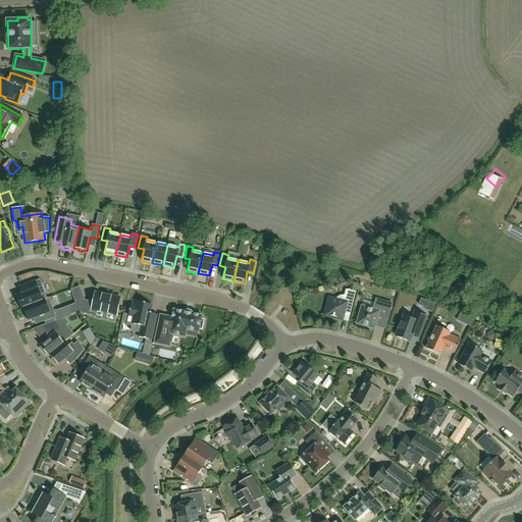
[(21,309),(23,308),(45,300),(47,299),(40,279),(19,288),(21,295),(16,296),(16,297),(15,299),(17,302),(19,303),(21,309)]
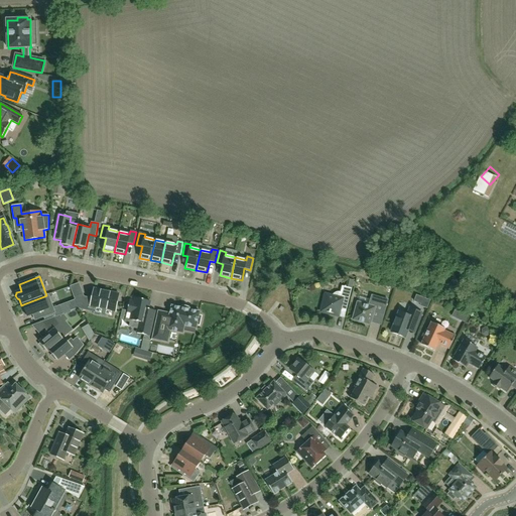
[(339,316),(339,314),(340,309),(346,311),(352,288),(342,286),(341,292),(340,292),(338,292),(337,292),(336,292),(335,292),(334,293),(333,294),(333,295),(332,296),(326,294),(320,311),(339,316)]
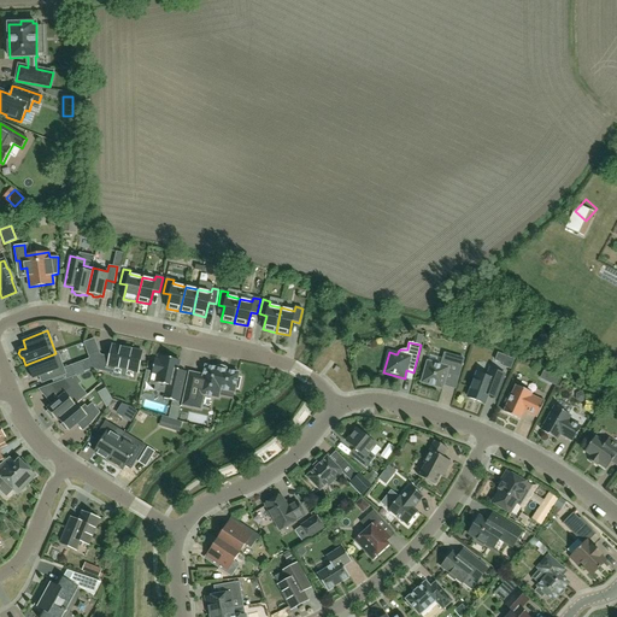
[(139,372),(142,352),(112,346),(110,357),(100,356),(99,352),(88,356),(89,359),(89,358),(93,368),(94,368),(97,368),(97,369),(97,370),(113,374),(115,368),(139,372)]
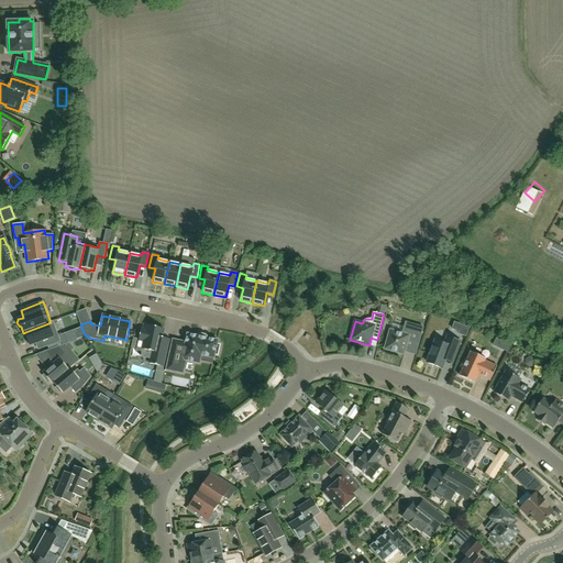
[(47,348),(61,342),(55,328),(53,321),(51,322),(48,323),(25,332),(28,339),(26,341),(28,344),(30,344),(30,345),(45,340),(47,348)]
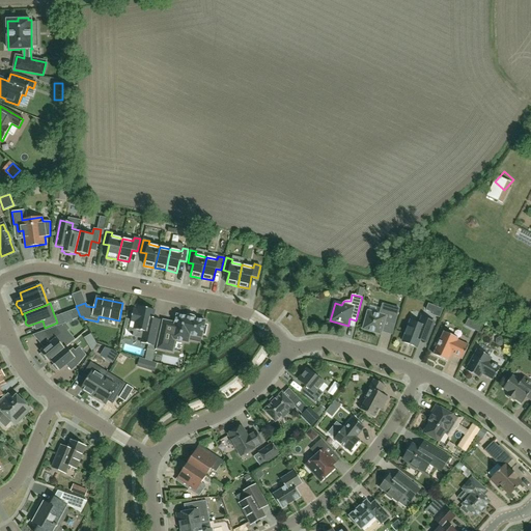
[(380,314),(368,311),(362,329),(381,334),(384,322),(394,325),(399,309),(383,304),(380,314)]
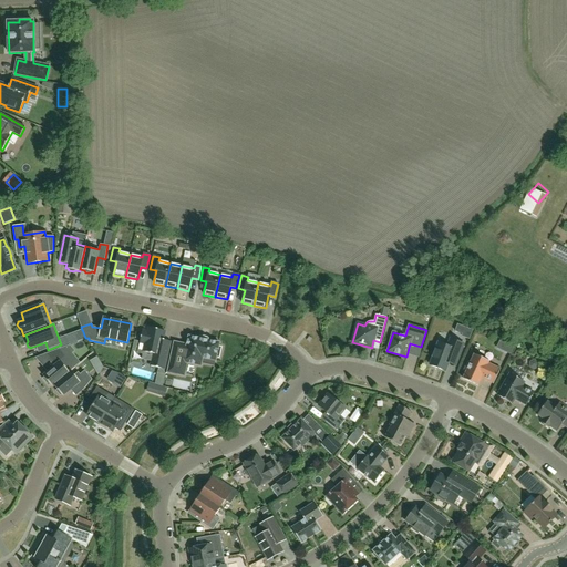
[(165,331),(148,328),(148,332),(142,331),(140,343),(145,344),(144,352),(153,353),(151,367),(164,369),(169,341),(163,340),(165,331)]
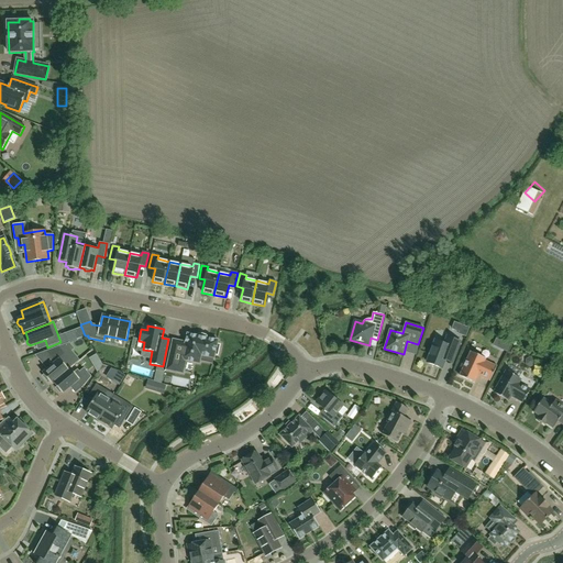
[(74,330),(77,340),(86,337),(85,335),(81,327),(81,328),(74,330)]
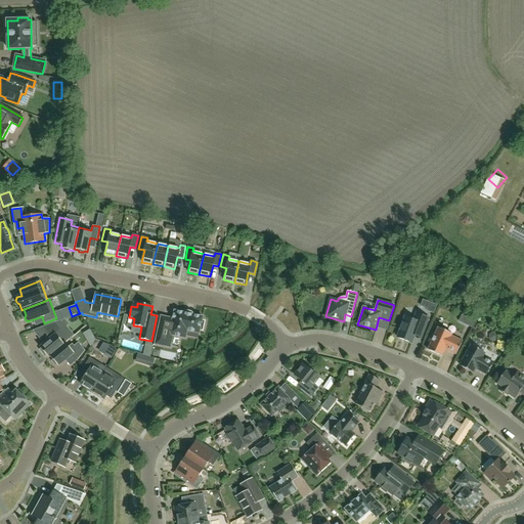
[(185,337),(186,336),(198,338),(199,334),(200,333),(200,331),(203,332),(206,320),(202,319),(203,318),(203,317),(202,316),(202,317),(193,315),(193,314),(184,312),(184,313),(175,311),(174,311),(174,312),(173,319),(161,316),(155,344),(170,347),(173,336),(184,338),(185,339),(185,338),(185,337)]
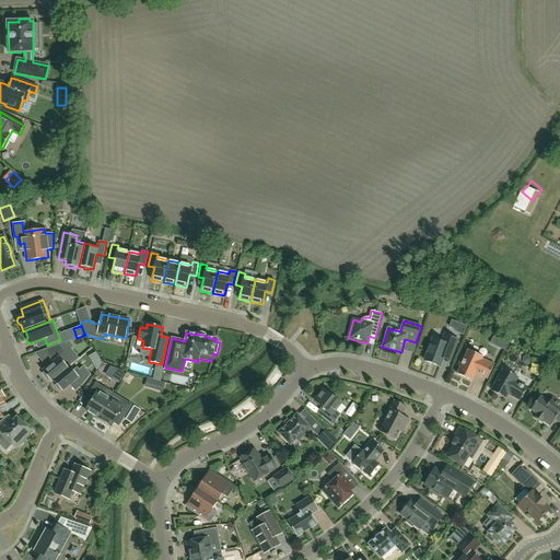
[(442,359),(450,361),(457,340),(445,335),(442,342),(433,339),(424,361),(440,366),(442,359)]
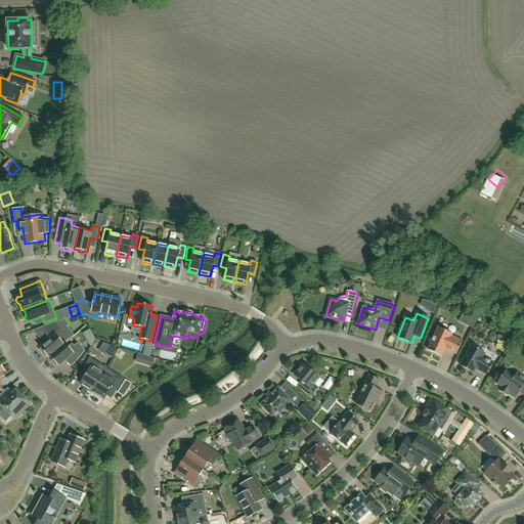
[(464,314),(461,322),(473,329),(476,320),(464,314)]
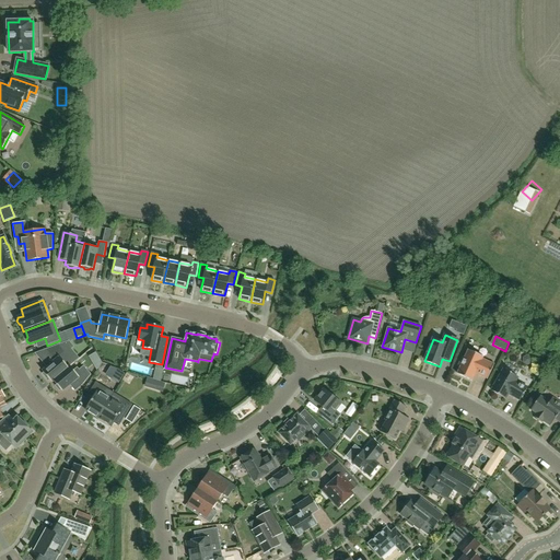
[(82,340),(72,341),(73,354),(83,354),(82,340)]
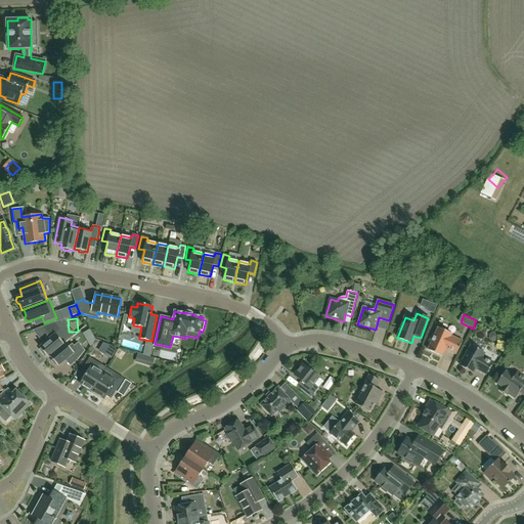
[(48,357),(66,343),(63,344),(60,341),(64,338),(59,332),(61,330),(55,322),(43,326),(52,338),(40,348),(41,349),(40,350),(43,354),(45,353),(48,357)]
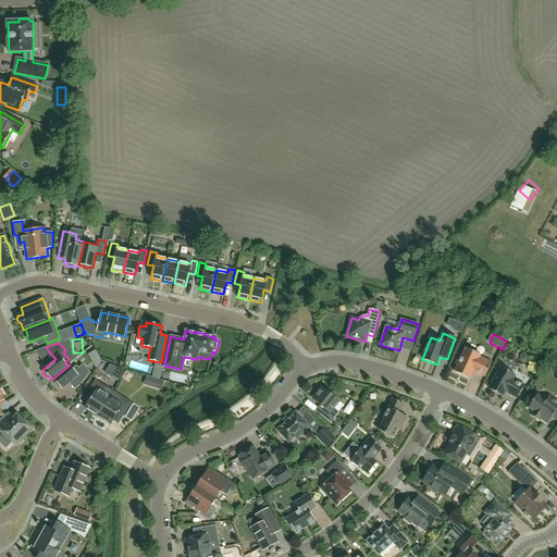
[(458,364),(455,372),(470,379),(473,371),(485,378),(492,363),(480,357),(480,356),(466,348),(461,356),(459,355),(455,363),(458,364)]
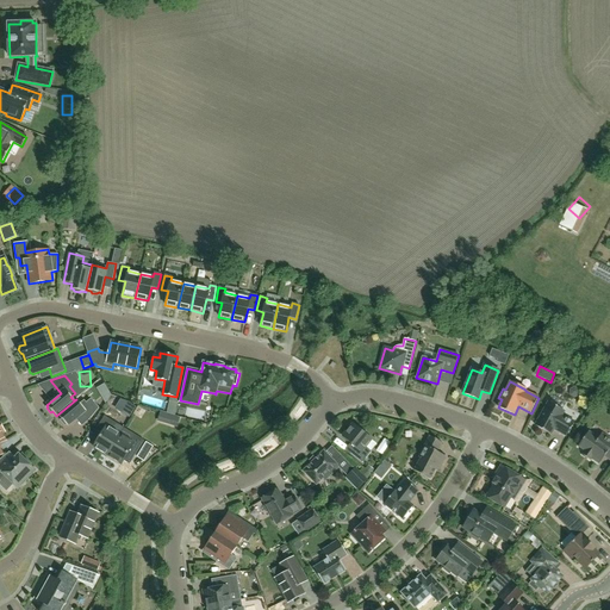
[(76,399),(56,416),(56,417),(58,415),(62,419),(60,421),(64,427),(67,424),(68,427),(76,419),(81,427),(89,419),(99,409),(91,399),(86,403),(83,400),(80,404),(76,399)]
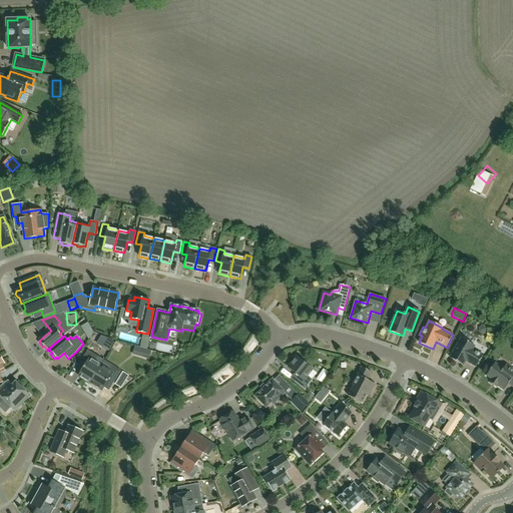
[(149,339),(141,337),(139,348),(146,350),(149,339)]
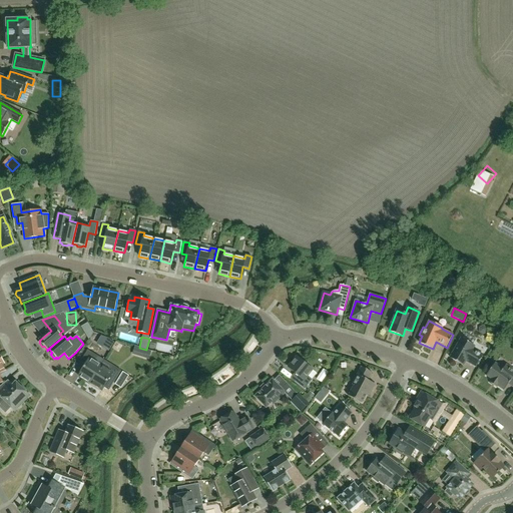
[(476,367),(483,356),(472,349),(474,346),(461,339),(450,358),(463,365),(465,361),(476,367)]
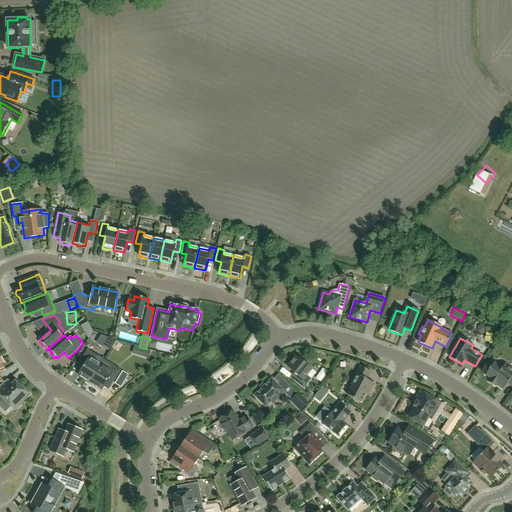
[(87,349),(79,362),(85,365),(78,375),(90,382),(101,365),(104,360),(87,349)]
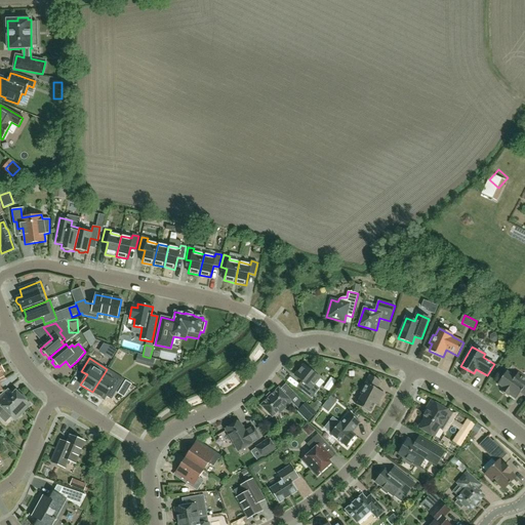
[(306,385),(300,390),(312,399),(319,389),(314,385),(320,378),(304,365),(294,375),(306,385)]
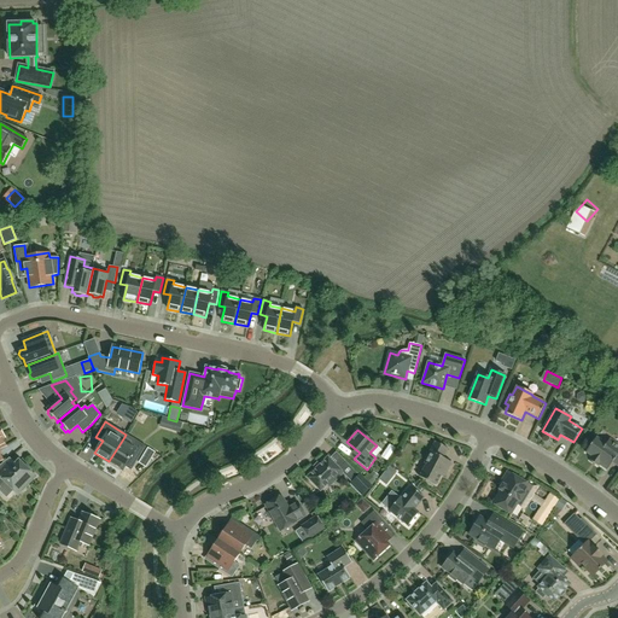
[(586,453),(593,458),(590,461),(599,467),(600,465),(607,471),(612,464),(617,466),(617,444),(610,438),(606,444),(596,437),(592,444),(590,443),(586,450),(587,450),(586,453)]
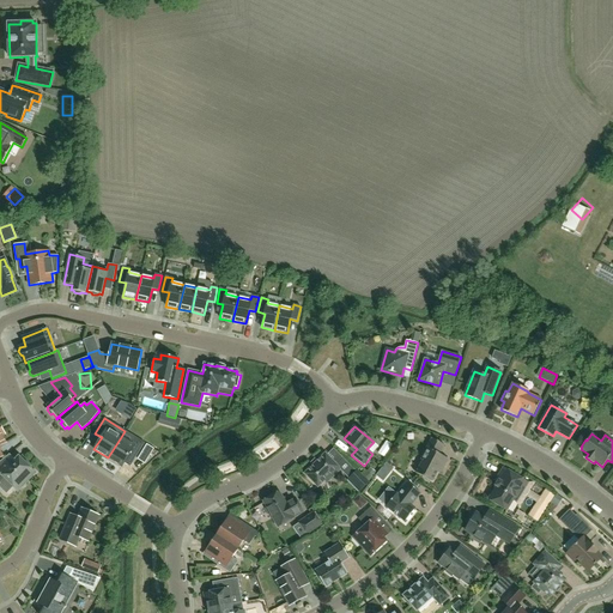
[(121,437),(108,457),(122,467),(129,455),(135,459),(145,443),(133,436),(129,442),(121,437)]
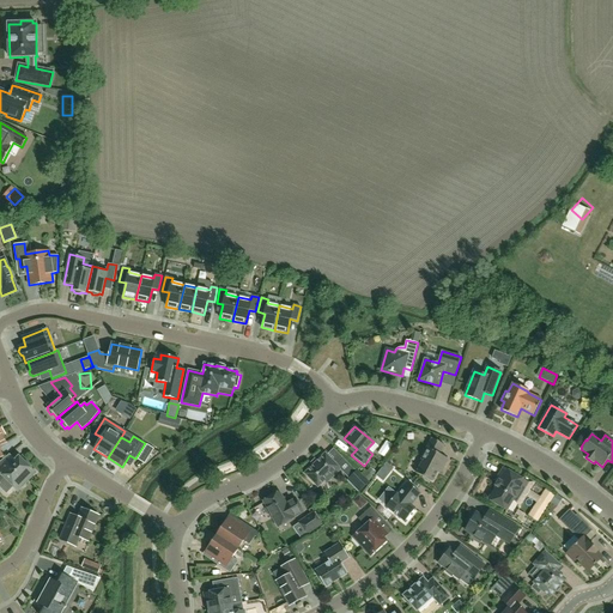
[(423,478),(429,481),(430,480),(432,481),(441,467),(443,468),(448,459),(439,454),(444,445),(431,438),(420,460),(423,461),(416,473),(423,477),(423,478)]
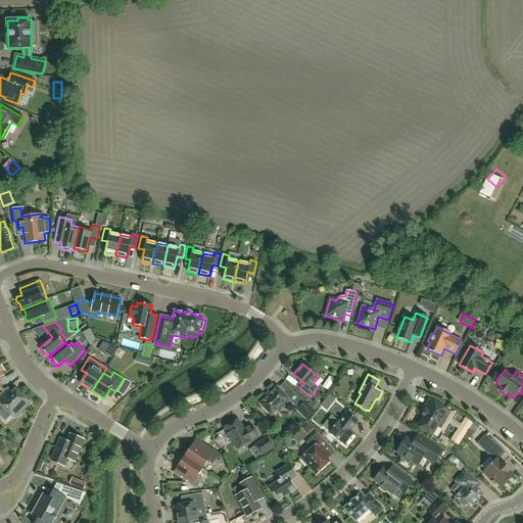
[(125,379),(121,386),(127,390),(131,383),(125,379)]
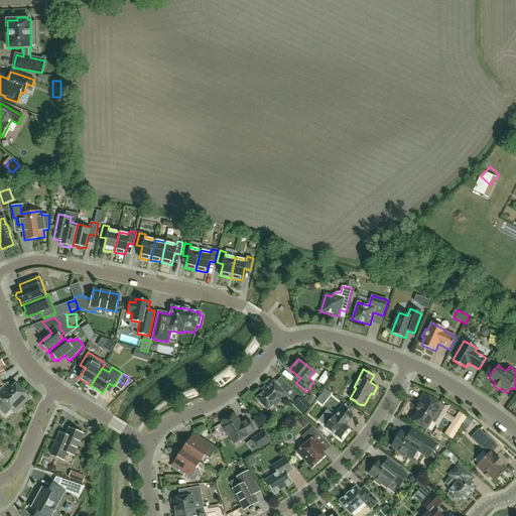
[(300,397),(294,391),(286,383),(280,389),(273,382),(256,399),(267,410),(273,404),(275,406),(286,395),(294,403),(300,397)]
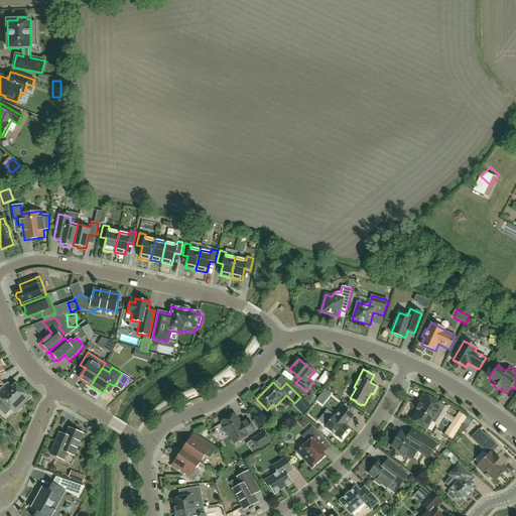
[(13,387),(7,383),(2,388),(0,388),(0,406),(1,407),(5,403),(15,413),(29,398),(15,384),(13,387)]
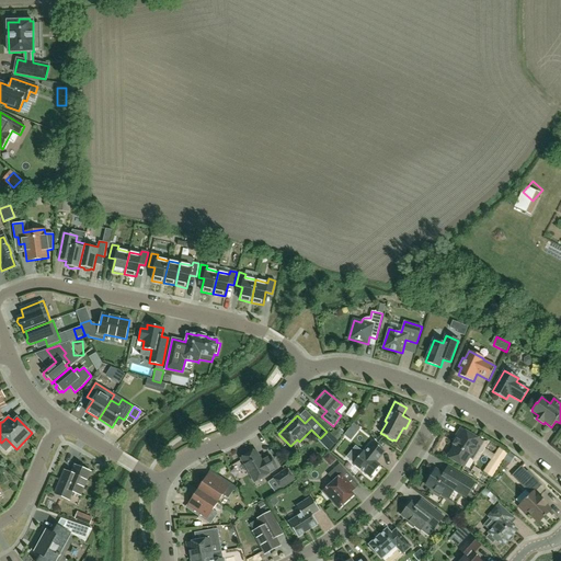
[(470,458),(472,458),(482,443),(460,430),(455,439),(456,441),(454,445),(455,445),(447,457),(464,467),(469,458),(470,458)]
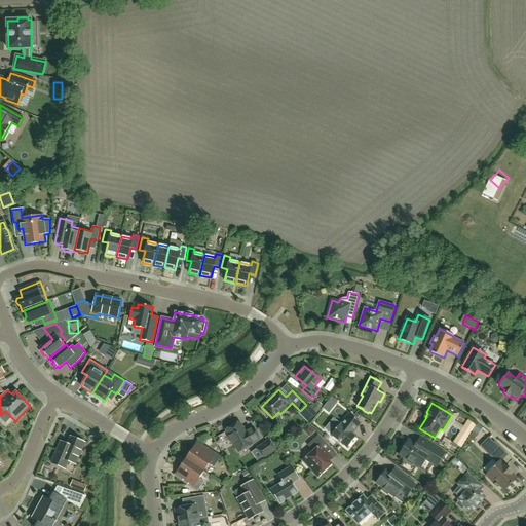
[(332,435),(347,447),(357,437),(352,434),(361,423),(349,414),(341,425),(340,424),(332,435)]
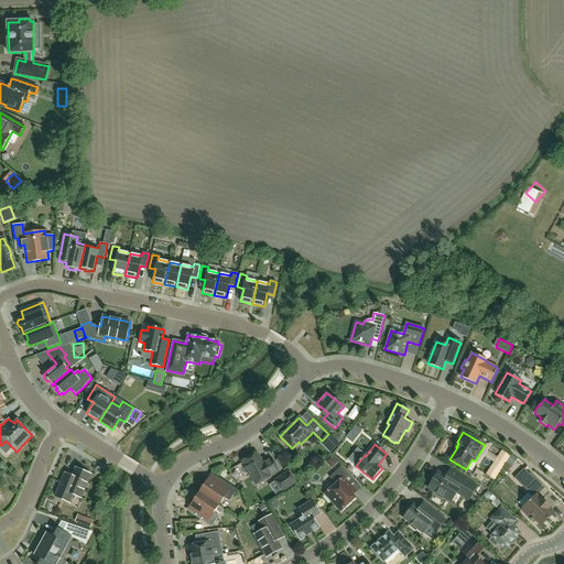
[(255,454),(252,453),(248,456),(247,458),(242,462),(246,467),(245,468),(249,476),(250,475),(256,485),(270,477),(270,476),(279,472),(271,458),(262,464),(257,453),(255,454)]
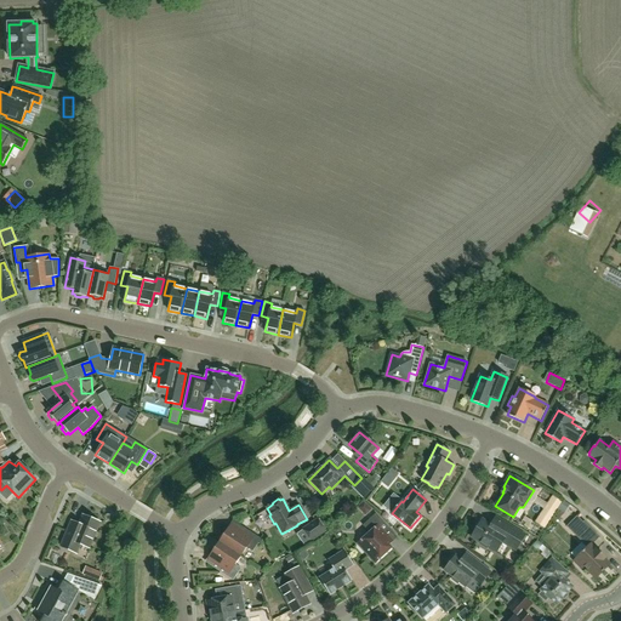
[(365,514),(370,510),(364,502),(358,507),(365,514)]
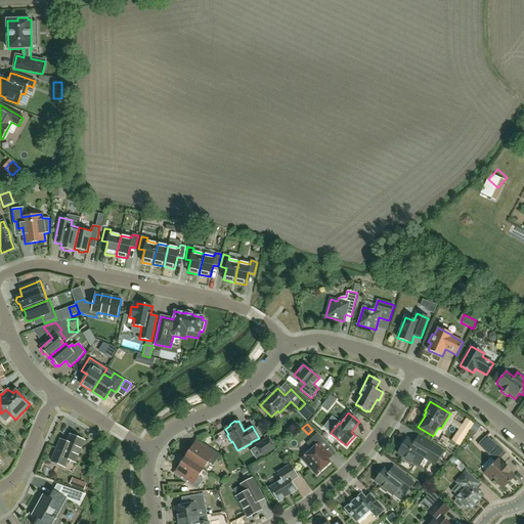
[(331,463),(329,460),(332,456),(324,448),(326,446),(316,434),(306,443),(312,450),(302,459),(316,475),(331,463)]
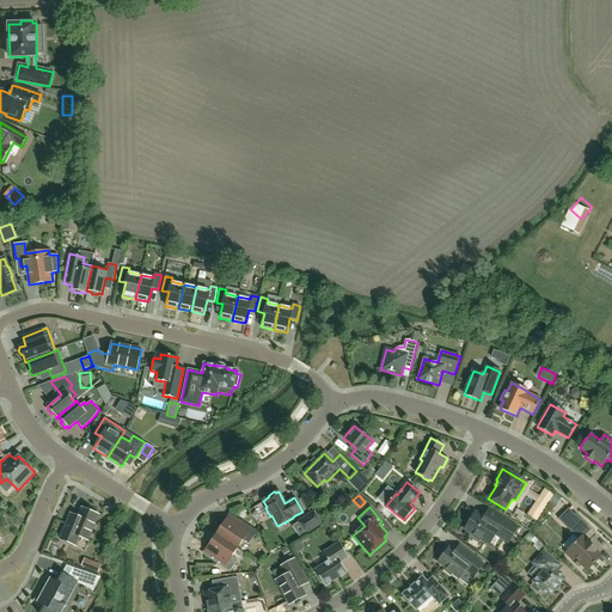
[(87,540),(98,515),(92,513),(91,510),(86,508),(84,509),(81,508),(78,518),(71,514),(60,539),(75,545),(79,536),(87,540)]
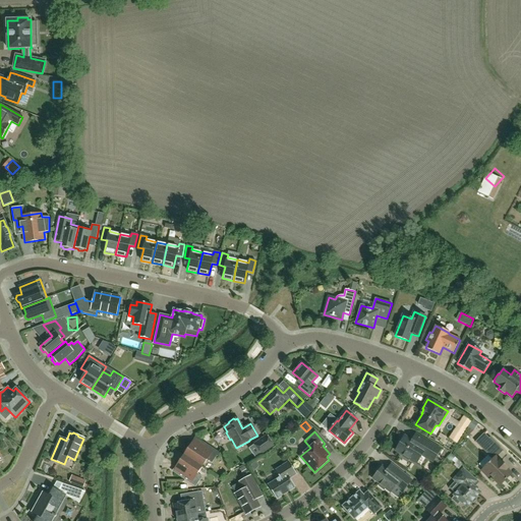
[(421,455),(424,456),(432,462),(441,450),(416,435),(412,441),(404,437),(403,438),(401,439),(398,444),(399,446),(396,451),(403,455),(403,456),(408,460),(409,459),(416,463),(421,455)]
